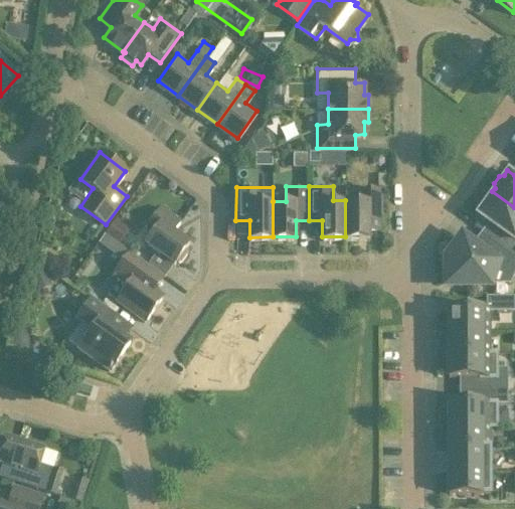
[(358,187),(358,200),(345,200),(345,236),(368,236),(368,230),(382,229),(381,187),(358,187)]
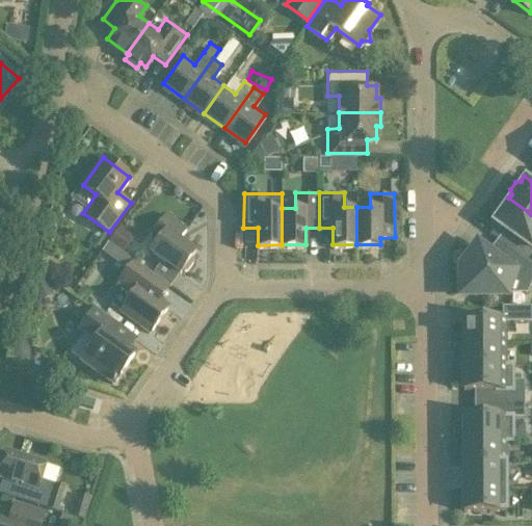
[(497,214),(493,219),(514,236),(509,243),(507,246),(522,258),(531,265),(531,214),(508,198),(506,202),(501,202),(496,210),(497,214)]
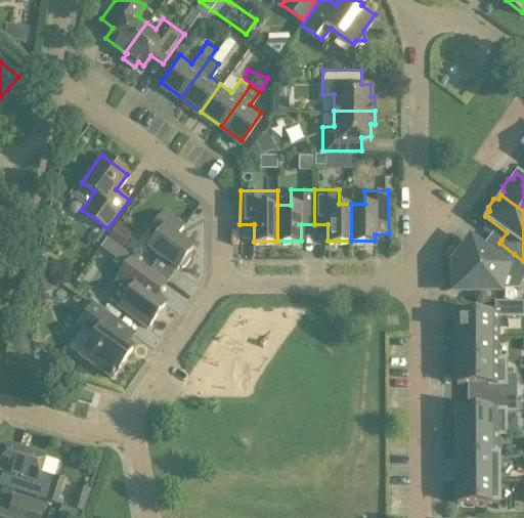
[(192,244),(177,232),(184,222),(163,207),(147,228),(156,233),(147,245),(176,265),(178,263),(181,265),(184,264),(190,255),(190,253),(187,251),(192,244)]
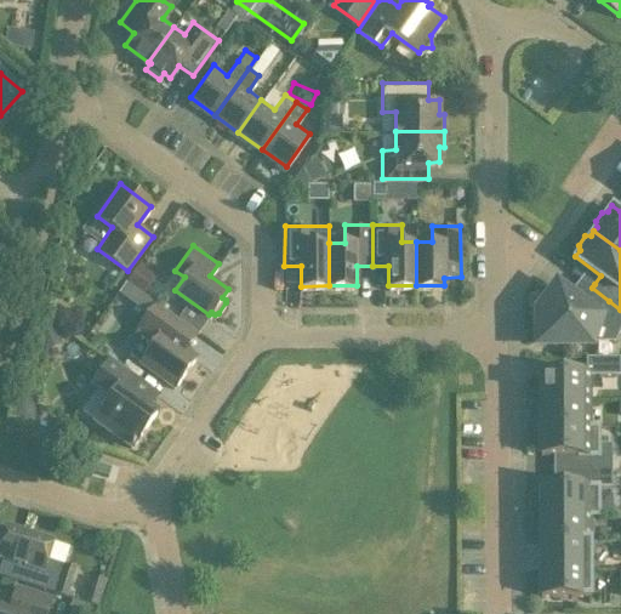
[(129,276),(148,286),(158,269),(138,259),(129,276)]
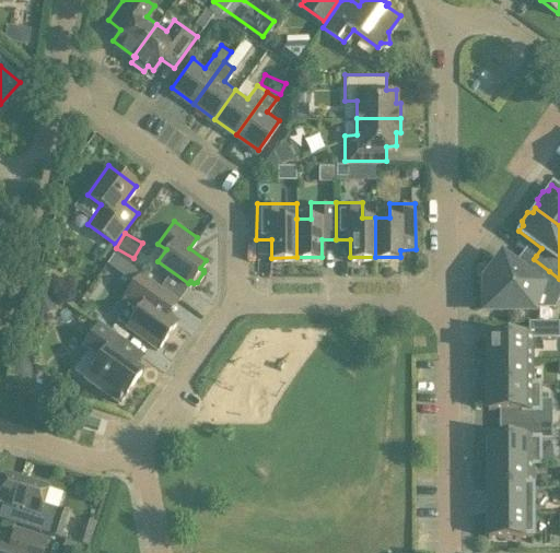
[(135,275),(141,266),(115,249),(108,259),(135,275)]
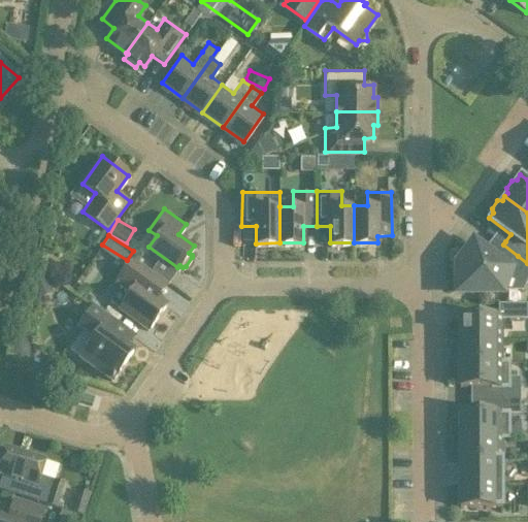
[(458,264),(458,288),(507,288),(518,256),(503,245),(501,242),(500,243),(491,257),(482,250),(473,243),(458,264)]
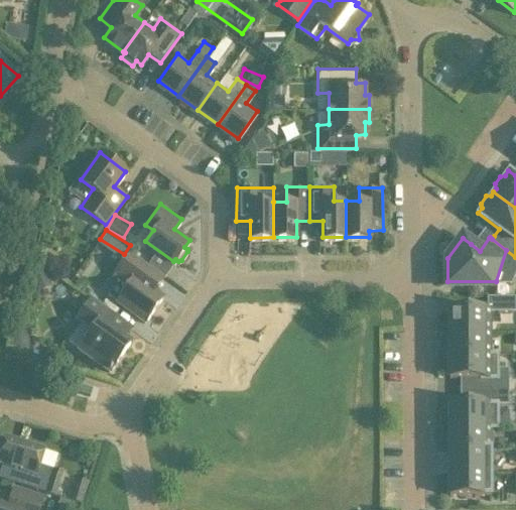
[(162,294),(155,288),(164,274),(129,249),(113,272),(128,283),(117,298),(145,319),(162,294)]
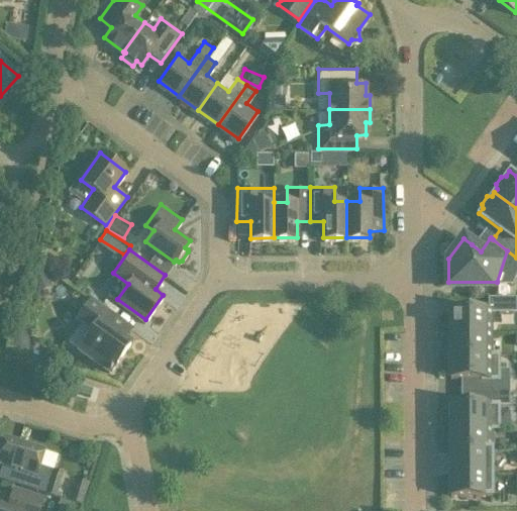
[(449,307),(449,323),(491,323),(491,310),(515,310),(515,295),(487,295),(487,307),(449,307)]
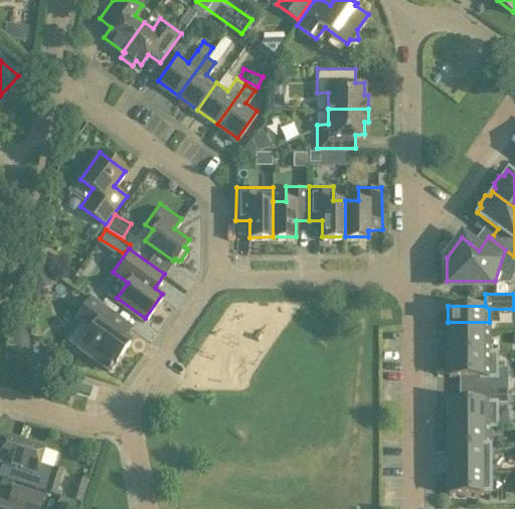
[(91,295),(74,316),(80,320),(92,328),(78,346),(109,367),(130,340),(124,336),(123,335),(131,324),(118,315),(91,295)]
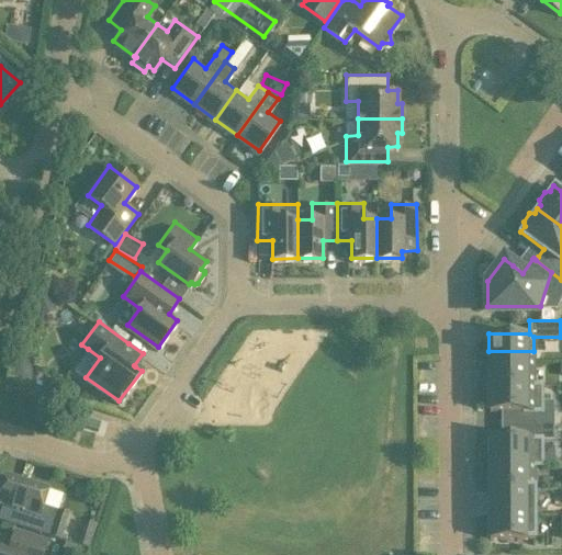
[(489,374),(489,382),(532,382),(534,351),(489,351),(489,374)]
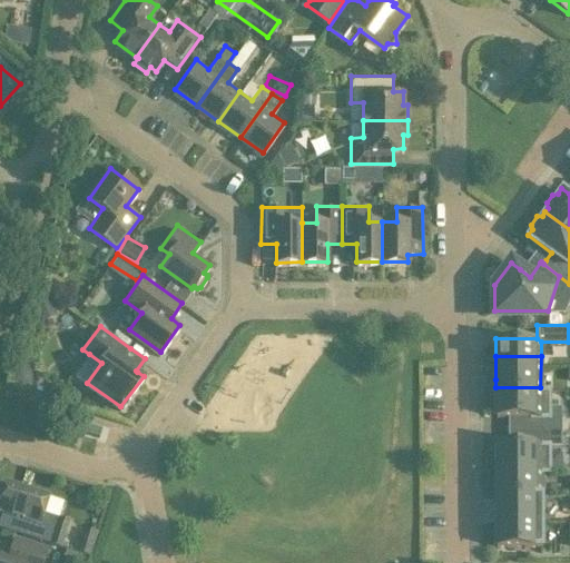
[(484,385),(494,385),(494,362),(484,362),(484,385)]
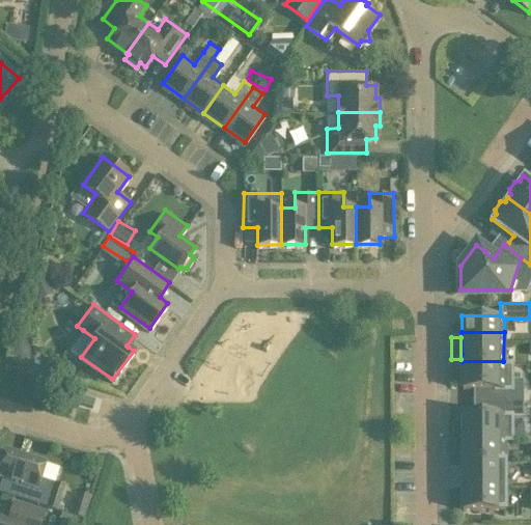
[(462,361),(462,386),(473,386),(493,386),(493,399),(523,399),(523,377),(511,377),(511,362),(503,362),(503,361),(462,361)]
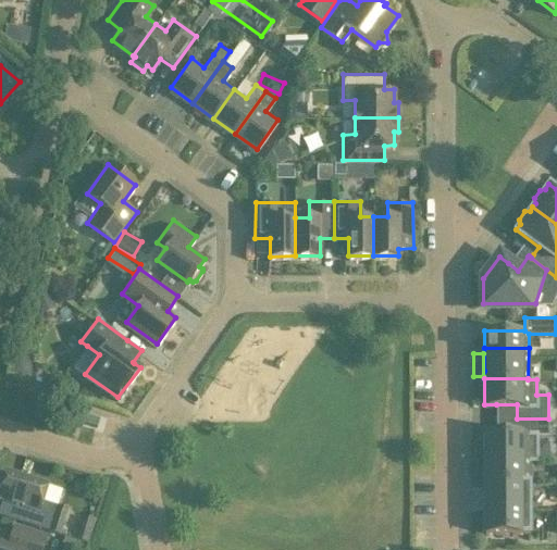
[(484,459),(529,459),(529,458),(536,458),(536,433),(548,433),(548,419),(517,419),(517,433),(484,433),(484,459)]
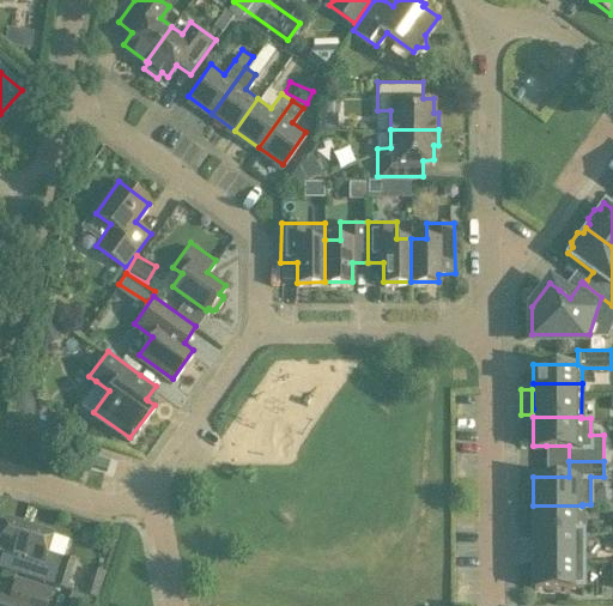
[(582,505),(533,505),(533,532),(582,532),(582,505)]
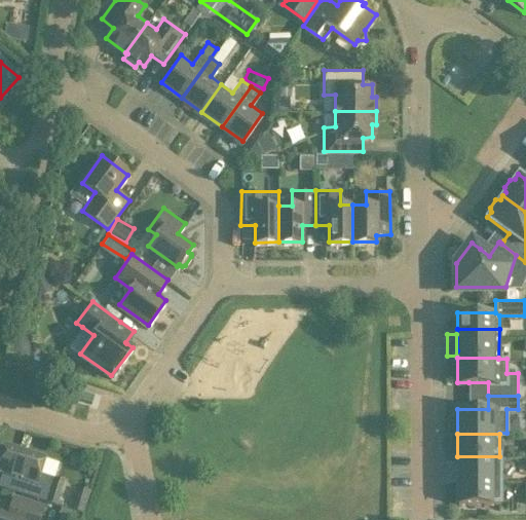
[(0,458),(0,469),(25,477),(21,490),(55,502),(63,478),(40,470),(44,455),(5,443),(0,458)]
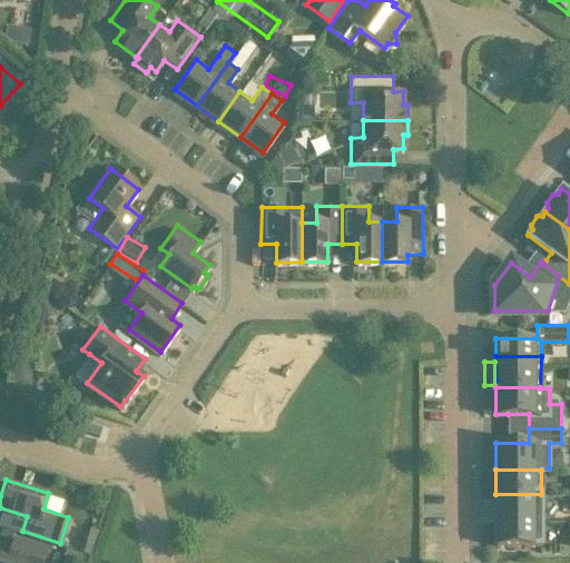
[(541,494),(495,494),(495,519),(541,519),(541,494)]
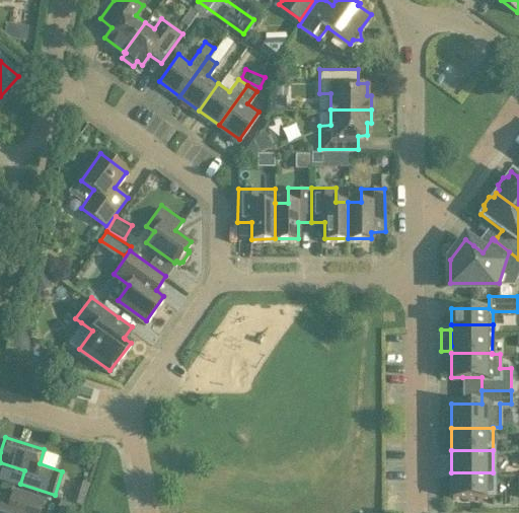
[(493,472),(451,472),(451,495),(493,495),(493,472)]
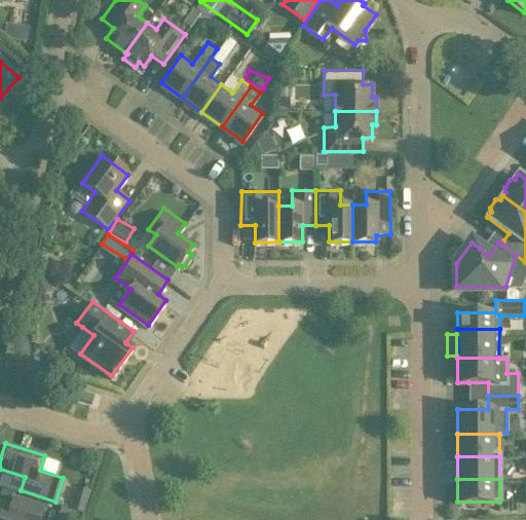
[(89,489),(81,486),(74,509),(82,511),(89,489)]
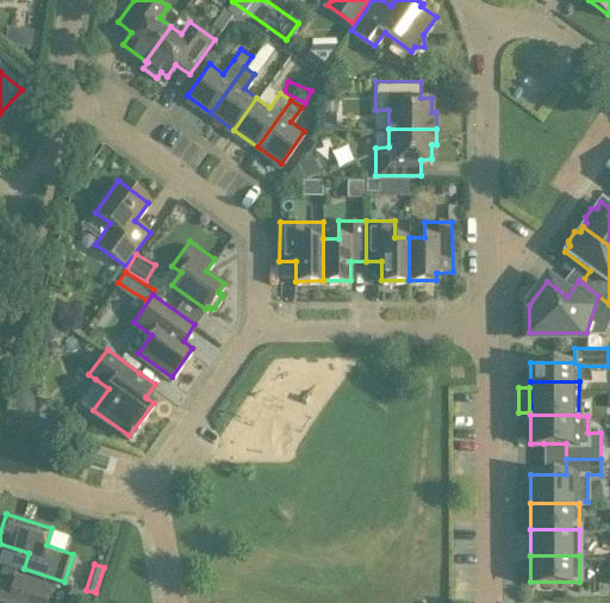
[(0,602),(44,602),(50,585),(17,574),(12,590),(0,585),(0,602)]
